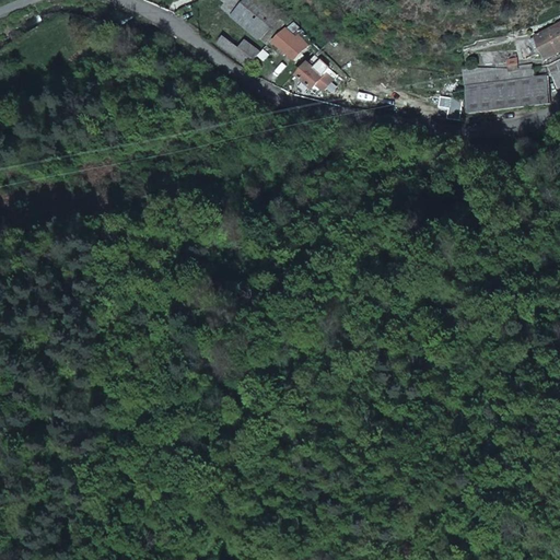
[(222,10),(263,44),(268,37),(276,27),(271,24),(281,12),(265,0),(222,0),(218,7),(222,10)]
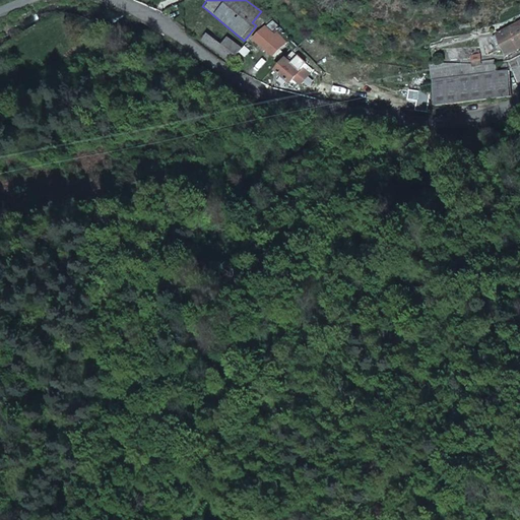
[(519,19),(495,30),(505,53),(519,46),(519,19)]
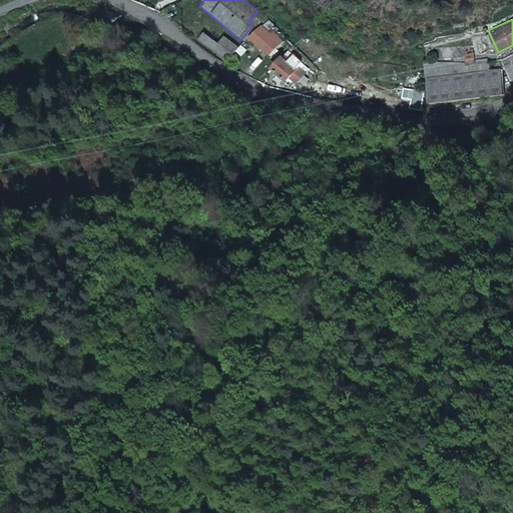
[(252,25),(245,34),(248,35),(246,38),(268,55),(278,42),(273,37),(275,35),(272,33),(271,34),(259,24),(255,28),(252,25)]
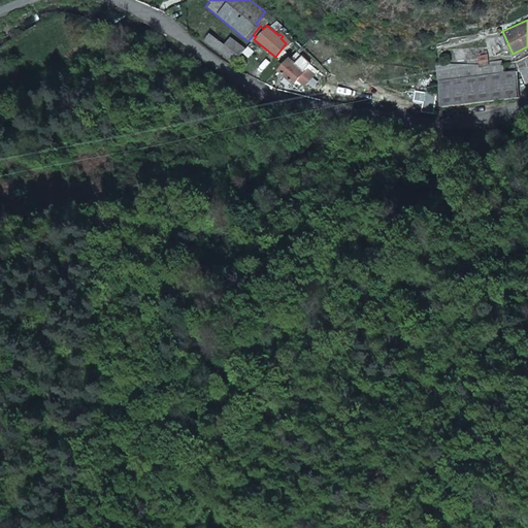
[(487,64),(486,61),(485,54),(475,56),(479,66),(487,64)]
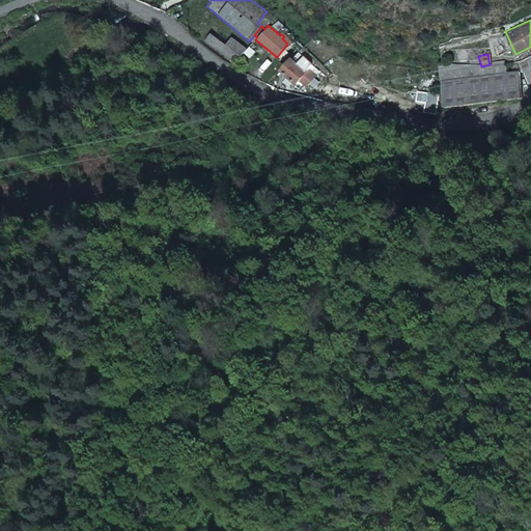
[(290,59),(280,70),(294,82),(310,64),(303,56),(296,63),(290,59)]
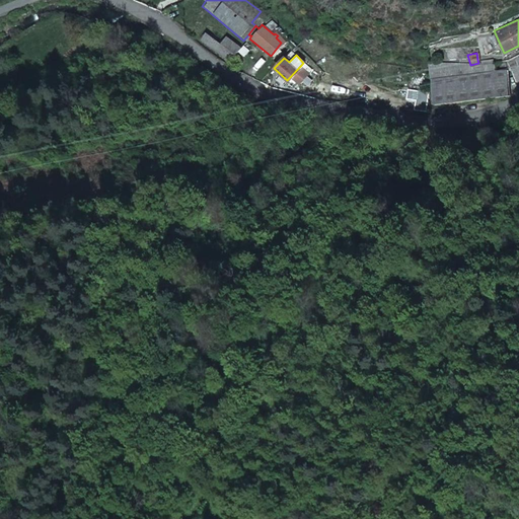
[(518,64),(518,63),(518,61),(517,56),(507,60),(496,61),(498,69),(508,67),(518,64)]
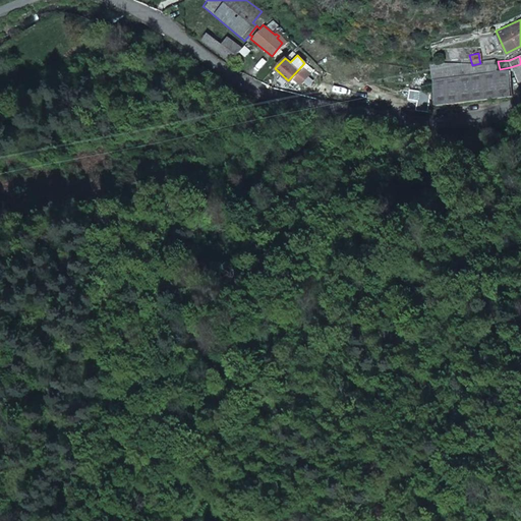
[(520,79),(520,63),(520,64),(510,67),(516,81),(520,79)]
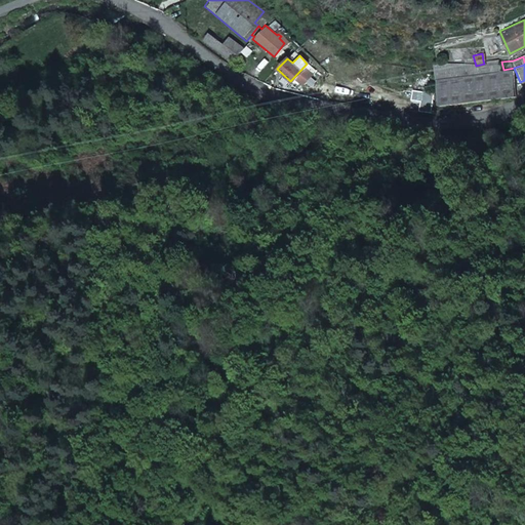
[(514,68),(503,70),(460,74),(434,79),(437,103),(522,89),(520,82),(514,68)]
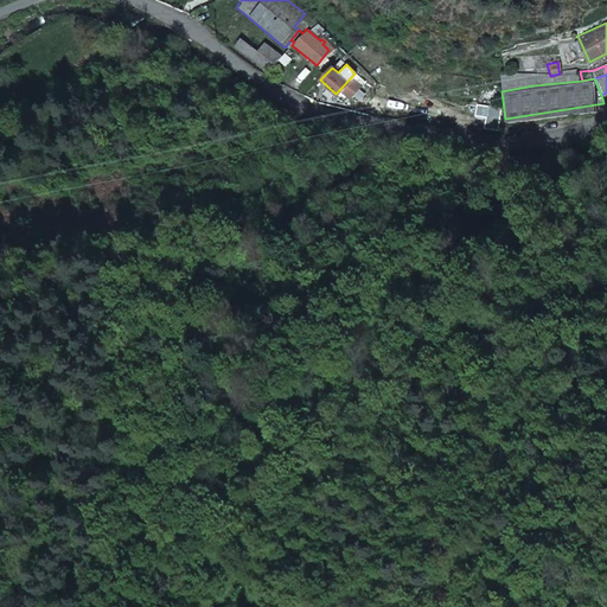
[(493,104),(473,102),(472,114),(491,117),(493,104)]
